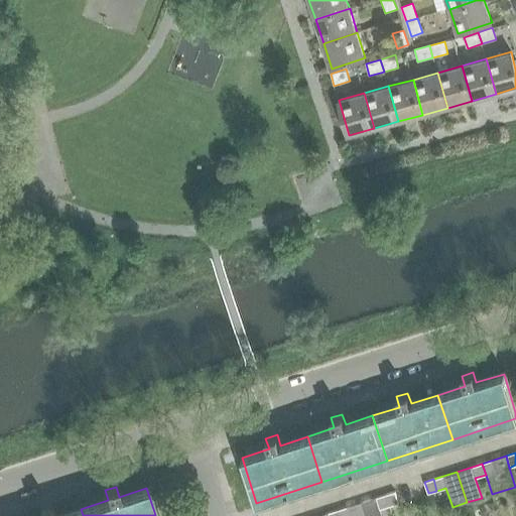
[(394,492),(385,495),(389,506),(398,503),(394,492)]
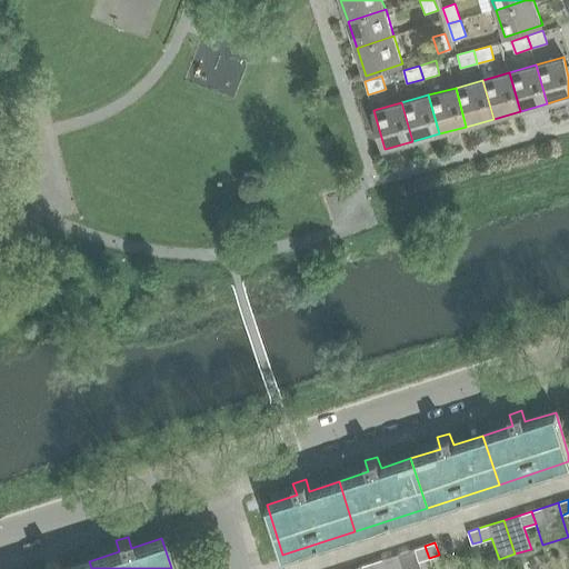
[(420,568),(418,561),(429,558),(425,546),(398,553),(402,568),(420,568)]
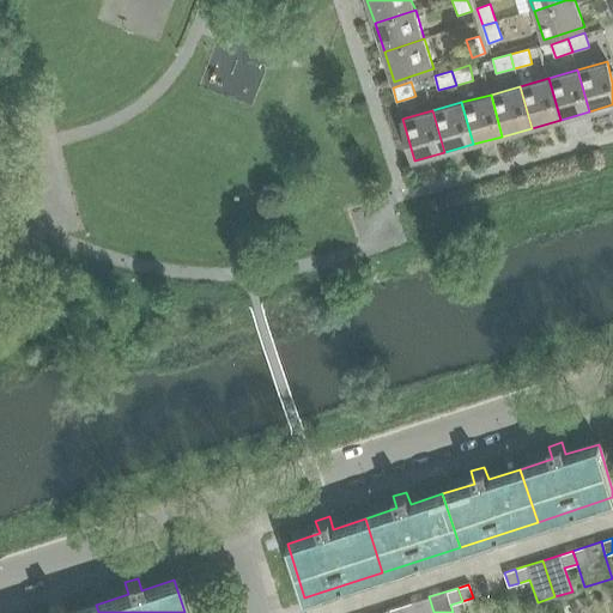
[(98,612),(96,605),(70,612),(64,612),(60,602),(47,607),(48,612),(98,612)]
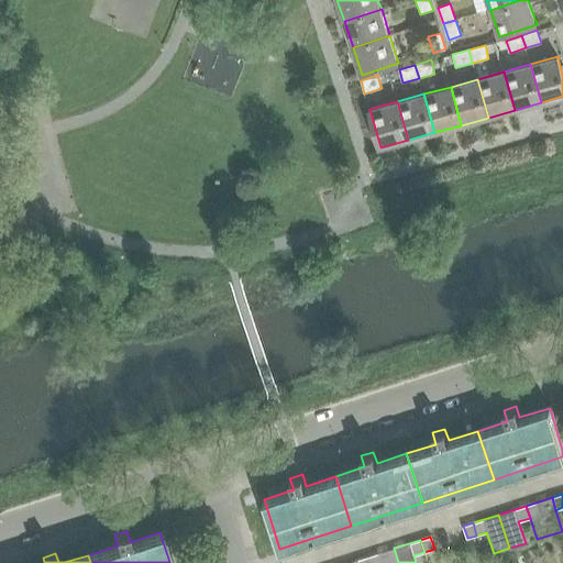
[(381,562),(378,553),(367,556),(370,562),(381,562)]
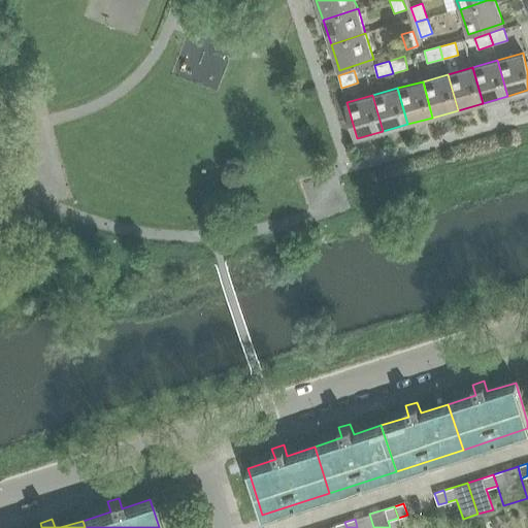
All buildings are outlined.
